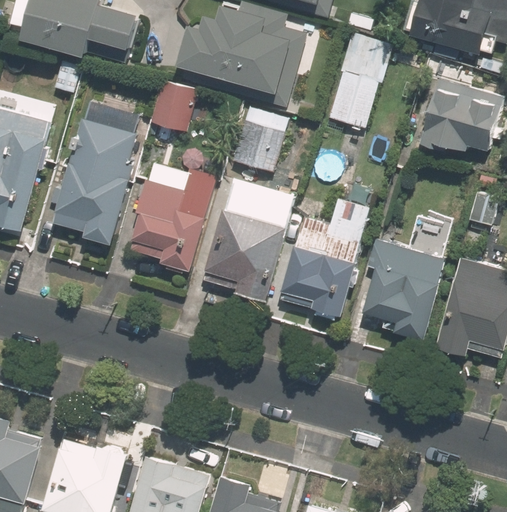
[(122,58),(135,12),(98,2),(98,0),(31,0),(21,37),(83,54),(85,48),(122,58)]
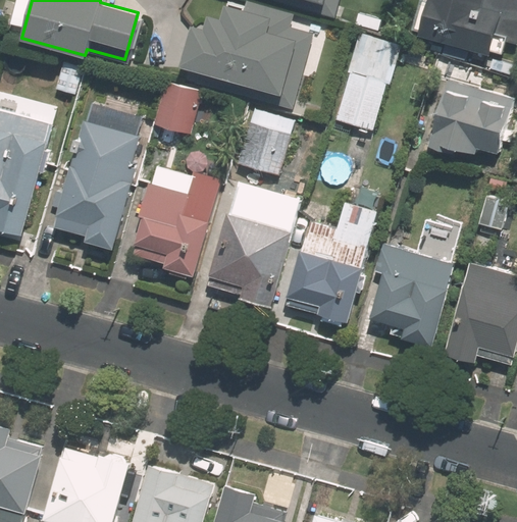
[(274,0),(333,16),(338,0),(274,0)]
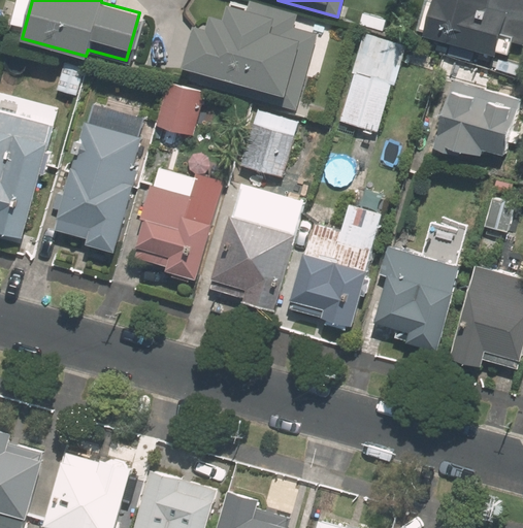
[(522,0),(435,0),(426,36),(507,60),(511,43),(522,46),(522,45),(522,0)]
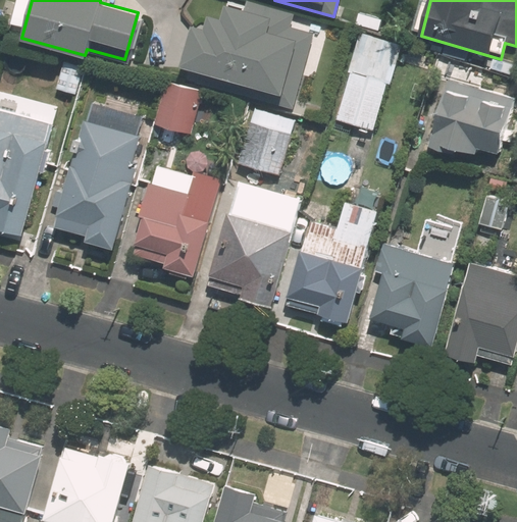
[(190,68),(187,80),(291,108),(312,34),(290,29),(294,15),(246,3),(244,9),(227,5),(224,18),(211,15),(207,30),(194,25),(184,66),(190,68)]
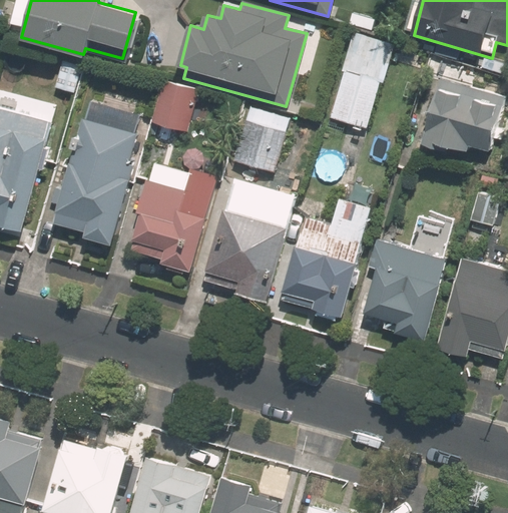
[(391,44),(354,33),(329,117),(366,128),(391,44)]
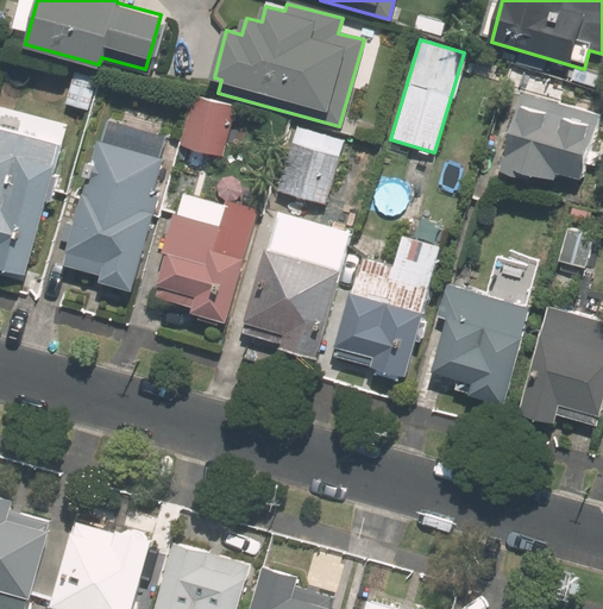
[(87,108),(95,77),(71,70),(63,102),(87,108)]
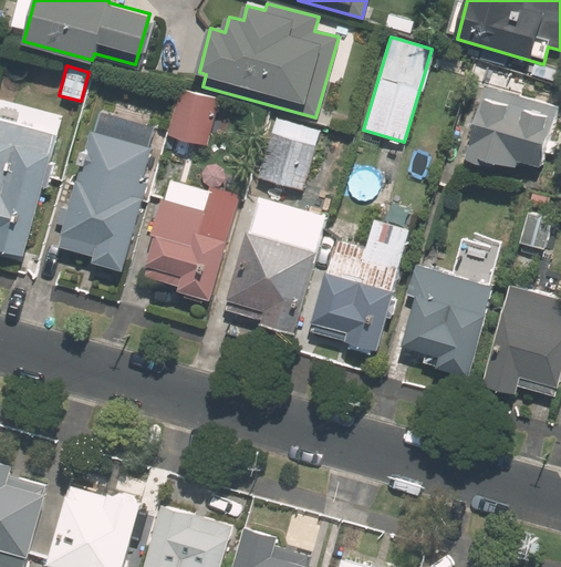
[(178,90),(166,134),(206,144),(218,101),(178,90)]
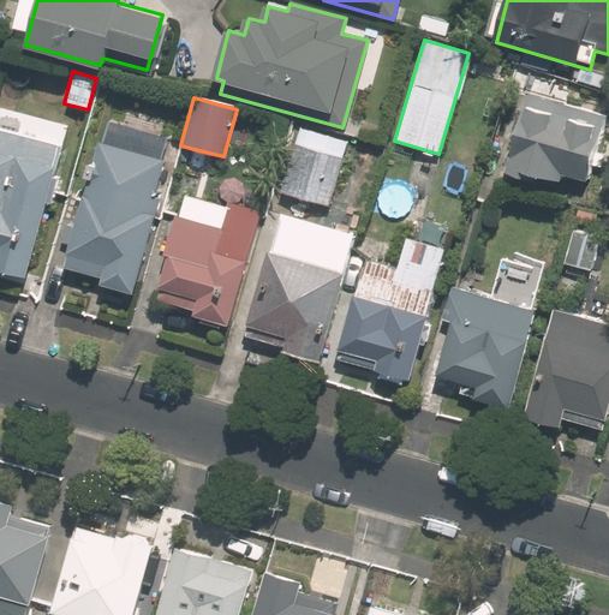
[(565,174),(586,180),(601,127),(523,106),(506,166),(563,180),(565,174)]
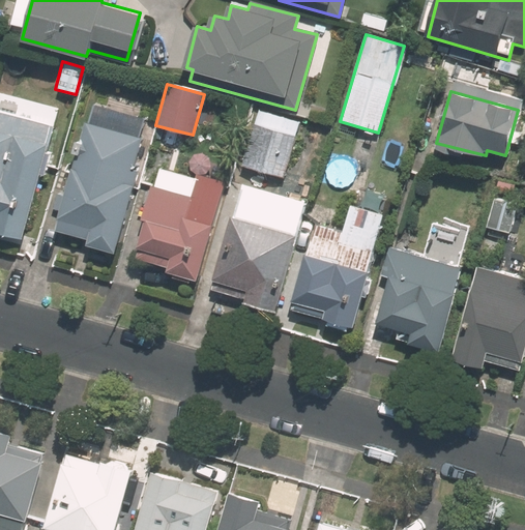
[(138,104),(105,94),(103,105),(135,113),(138,104)]
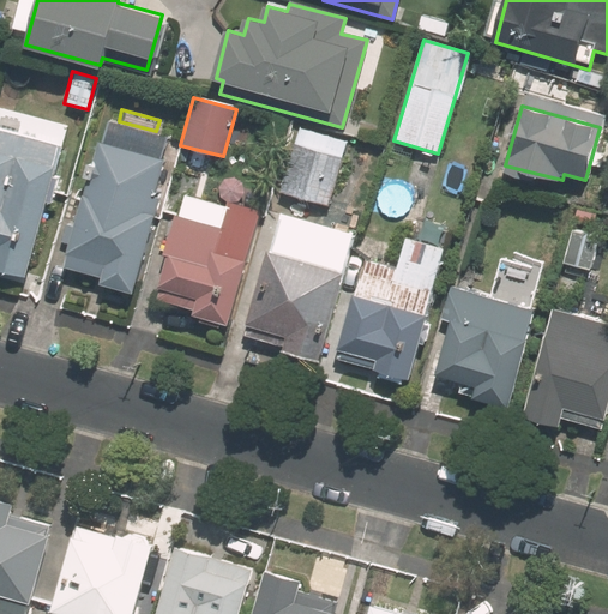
[(282,122),(265,118),(260,132),(277,137),(282,122)]
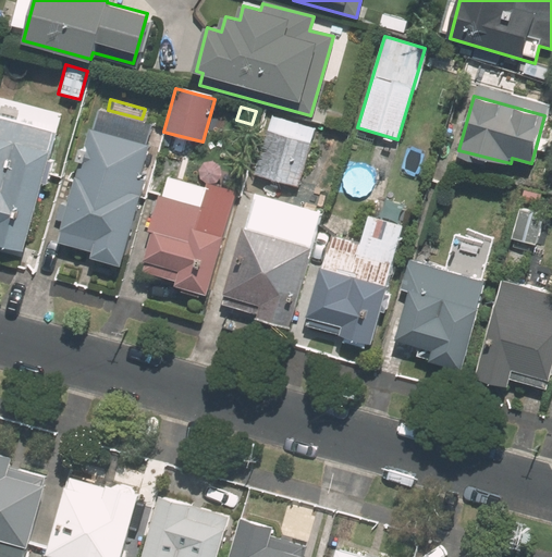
[(145,144),(149,125),(100,111),(95,130),(92,127),(59,240),(94,250),(92,257),(122,265),(146,181),(140,178),(150,144),(145,144)]
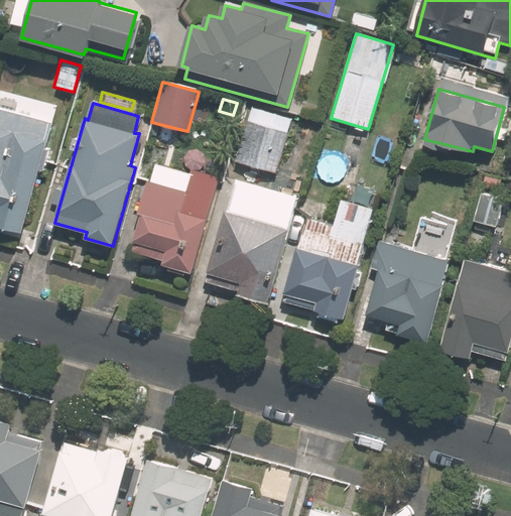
[(284,228),(300,173),(275,166),(288,119),(247,107),(232,159),(266,169),(261,185),(235,177),(225,211),(224,211),(203,281),(238,290),(237,294),(267,302),(288,230),(284,228)]
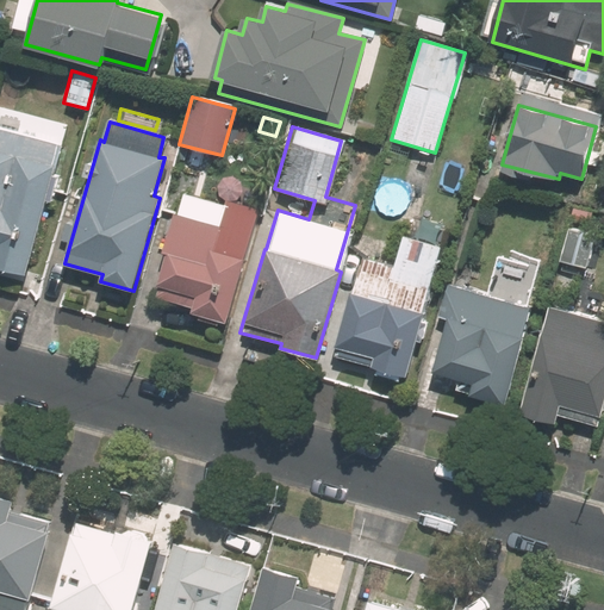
[(61,147),(0,129),(0,267),(25,274),(61,147)]
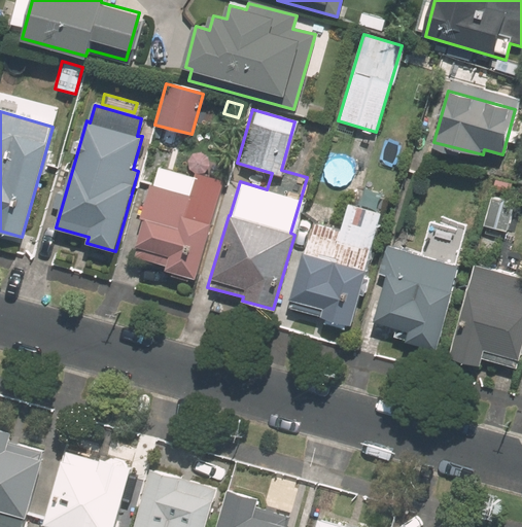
[(166,270),(196,279),(211,222),(207,222),(219,181),(207,178),(203,192),(190,189),(188,197),(149,186),(140,218),(144,219),(134,256),(167,266),(166,270)]
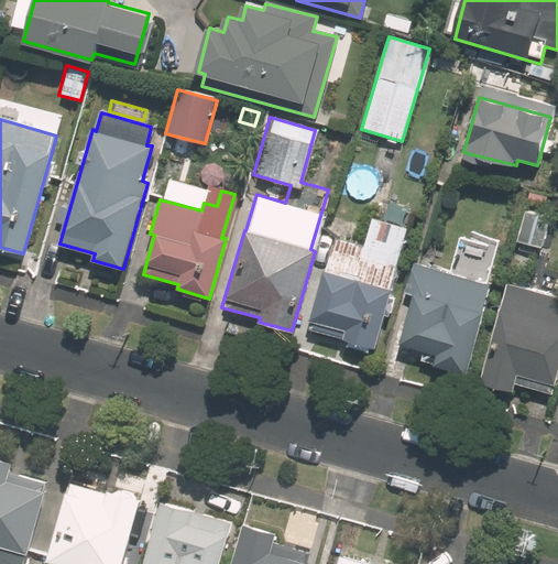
[(549,218),(527,213),(518,242),(542,249),(549,218)]
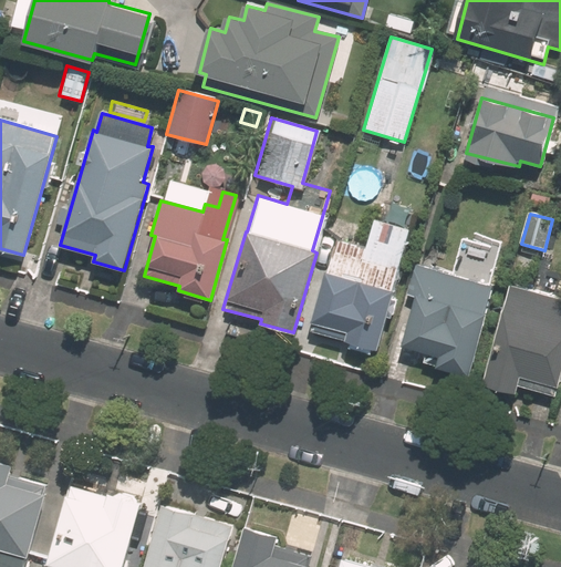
[(310,332),(377,351),(412,230),(374,219),(366,248),(340,241),(331,275),(326,272),(310,332)]
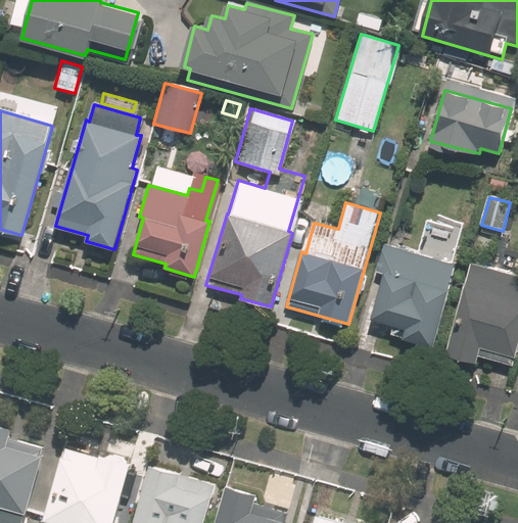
[(448,263),(453,246),(421,238),(416,253),(387,245),(379,272),(384,273),(371,320),(392,326),(390,335),(432,347),(456,265),(448,263)]
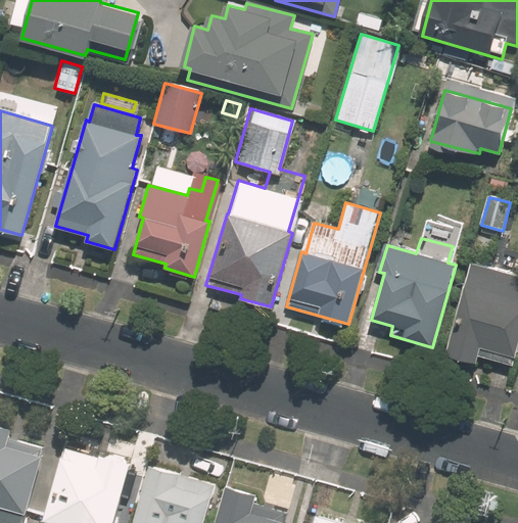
[(512,355),(516,355),(517,347),(517,275),(472,263),(446,353),(476,362),(478,354),(510,364),(512,355)]
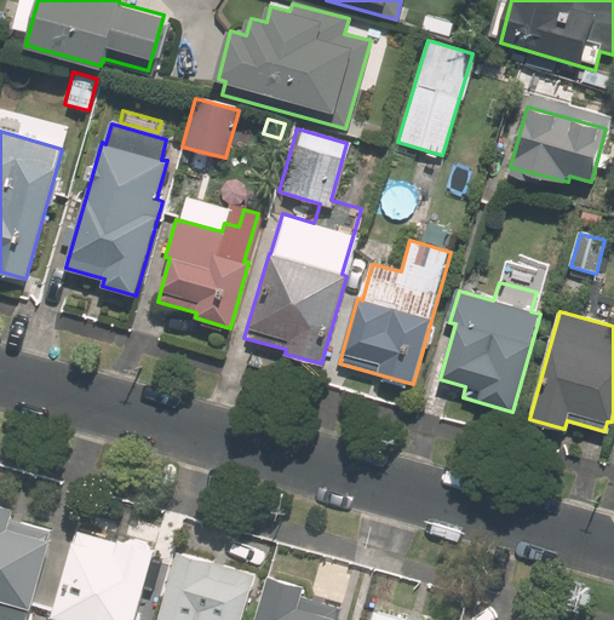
[(30,602),(52,527),(10,515),(13,503),(0,499),(0,615),(18,619),(22,619),(28,601),(30,602)]
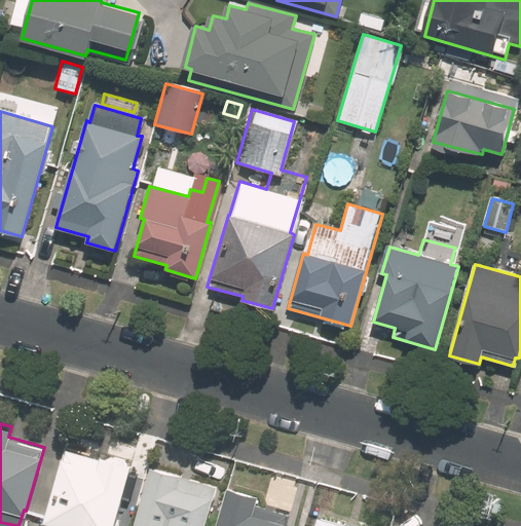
[(100,456),(65,446),(44,518),(47,518),(44,525),(71,525),(72,525),(73,525),(113,525),(131,461),(101,453),(100,456)]
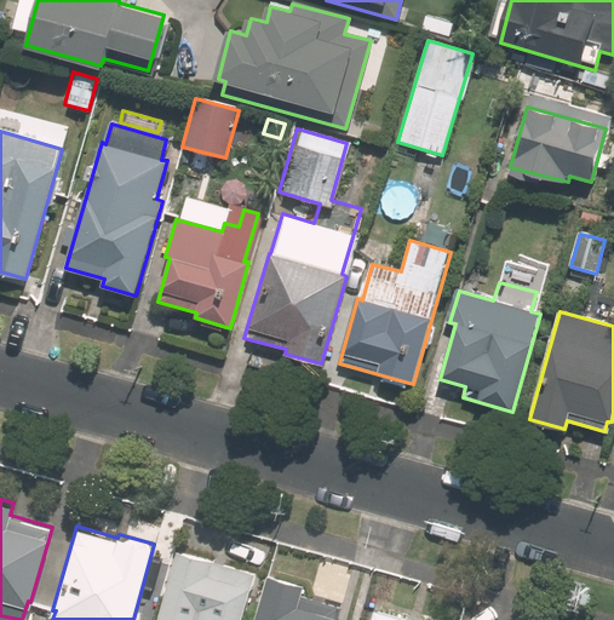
[(178,543),(156,619),(240,619),(254,569),(212,557),(213,552),(178,543)]
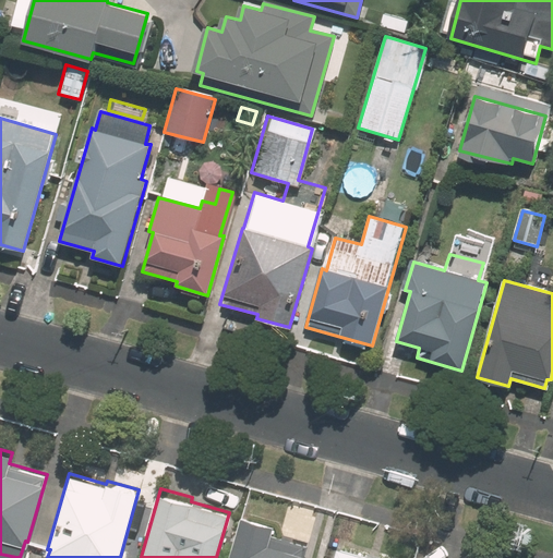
[(302,557),(307,543),(271,533),(274,521),(242,512),(229,557),(302,557)]
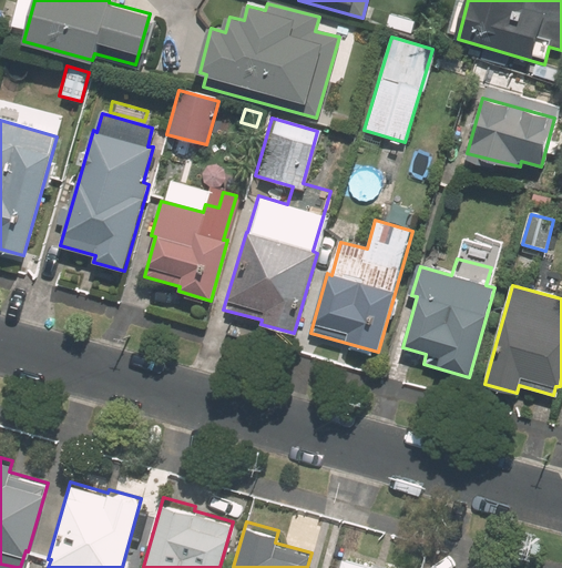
All buildings are outlined.
